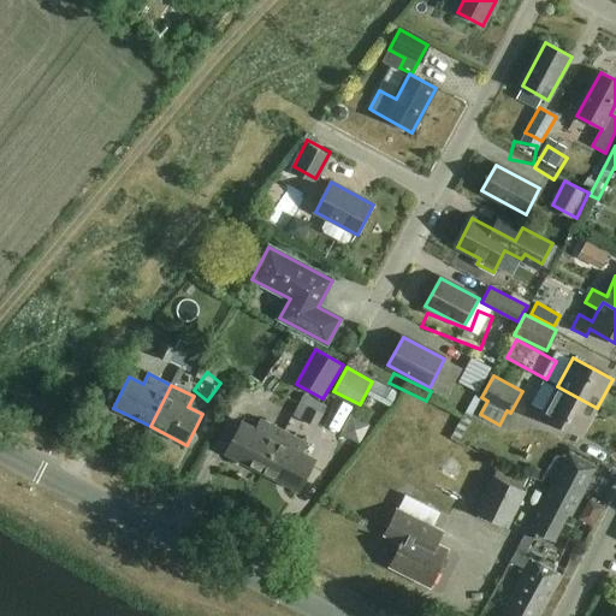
[(247,385),(240,401),(261,412),(268,396),(247,385)]
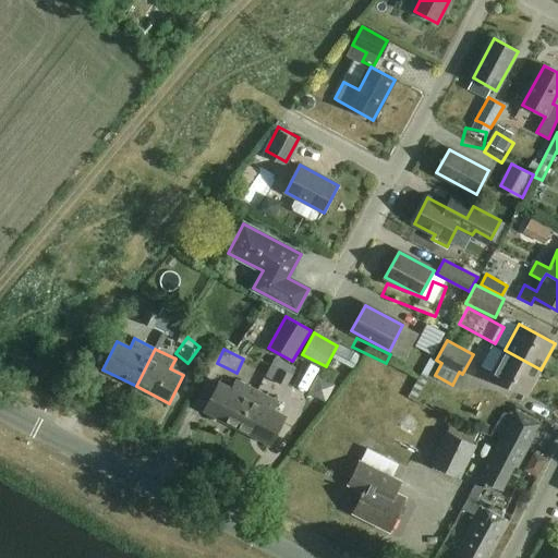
[(528,396),(541,370),(505,350),(490,376),(528,396)]
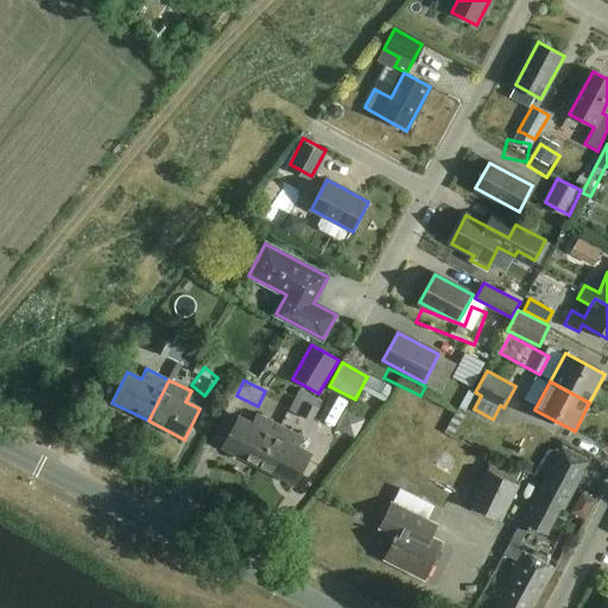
[(259,466),(280,425),(258,415),(252,424),(239,417),(223,448),(259,466)]
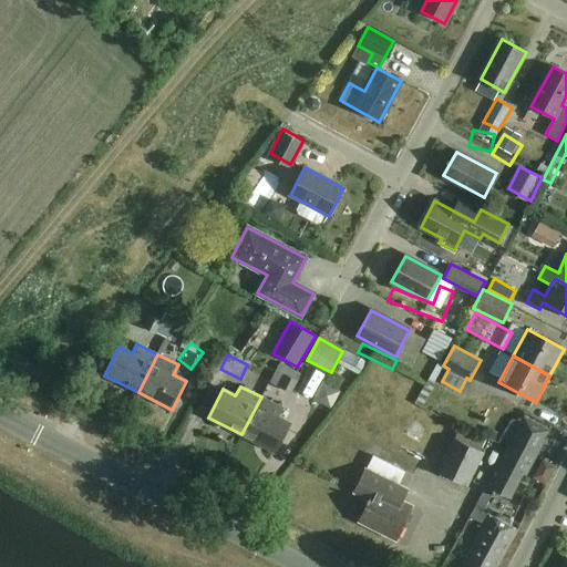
[(261,397),(241,434),(276,452),(290,424),(278,418),(282,408),(261,397)]
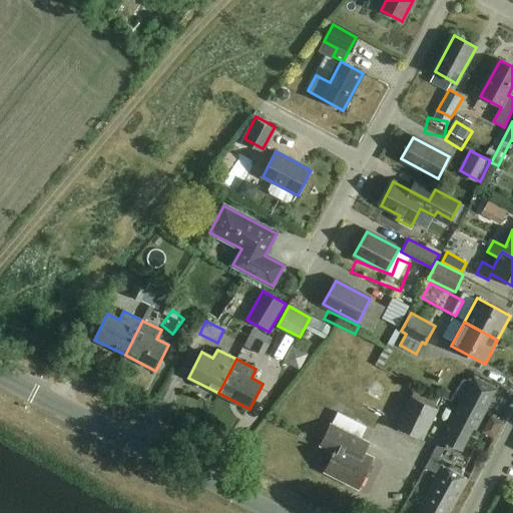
[(437,474),(418,511),(421,512),(450,512),(469,480),(442,466),(441,466),(436,463),(445,448),(447,449),(449,445),(463,452),(495,390),(473,378),(425,468),(437,474)]
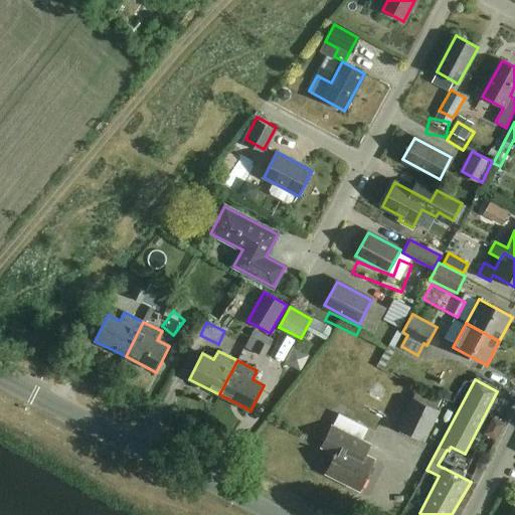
[(440,412),(412,398),(399,426),(425,440),(440,412)]
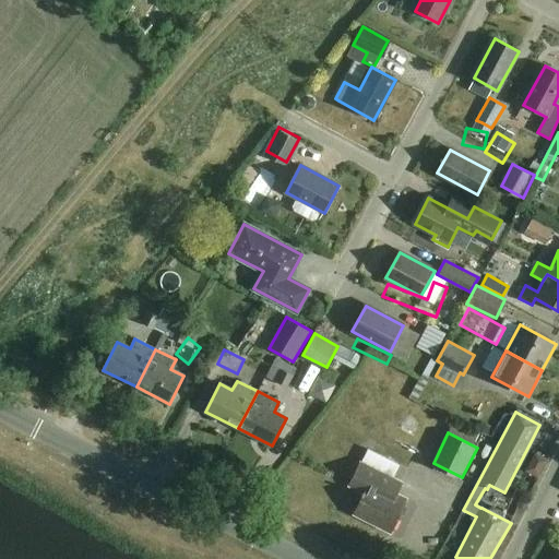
[(401,483),(360,462),(348,486),(365,494),(355,514),(391,532),(406,500),(395,495),(401,483)]
